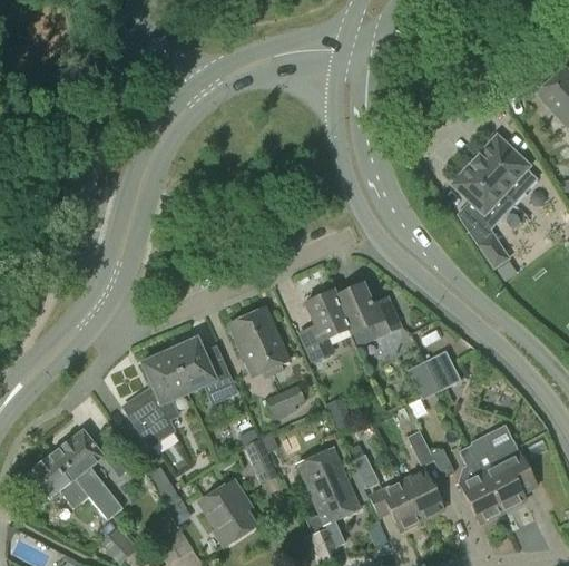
[(568,72),(565,68),(563,67),(536,93),(567,127),(568,125),(568,72)]
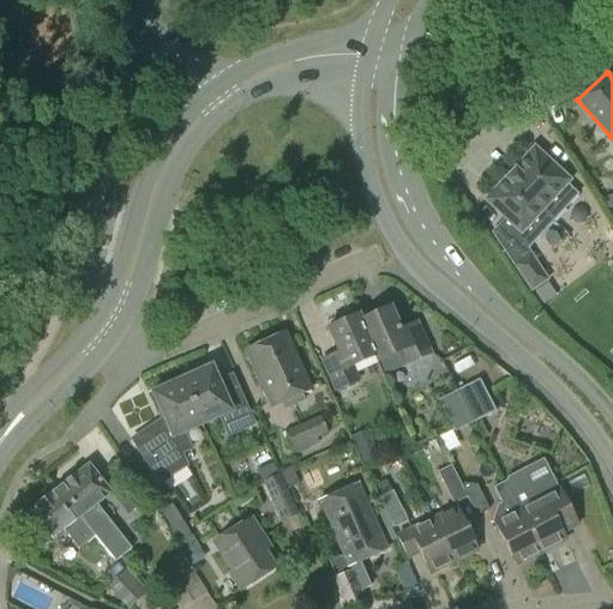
[(534,145),(486,197),(506,216),(494,230),(515,261),(530,252),(527,246),(577,191),(556,172),(559,168),(534,145)]
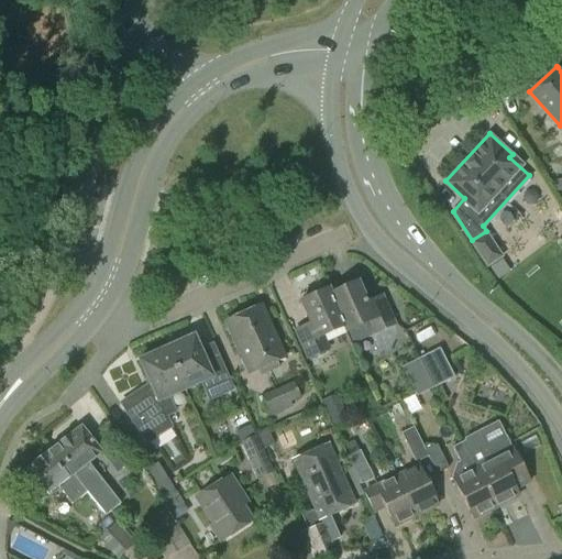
[(486,231),(472,240),(487,263),(502,254),(486,231)]
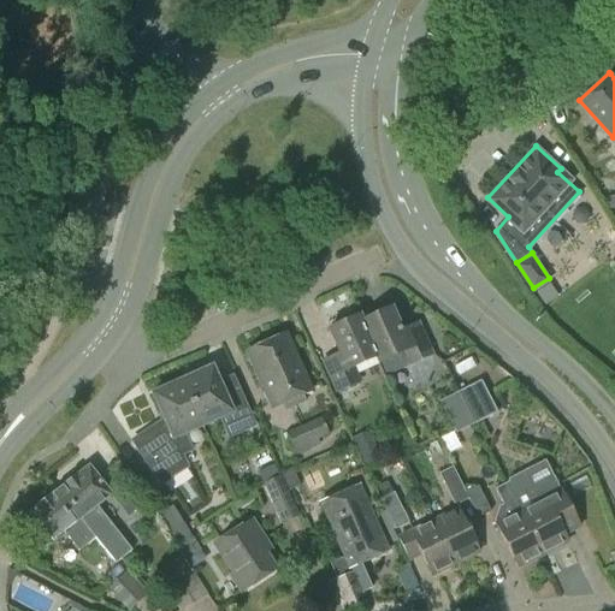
[(549,282),(536,291),(544,304),(559,295),(549,282)]
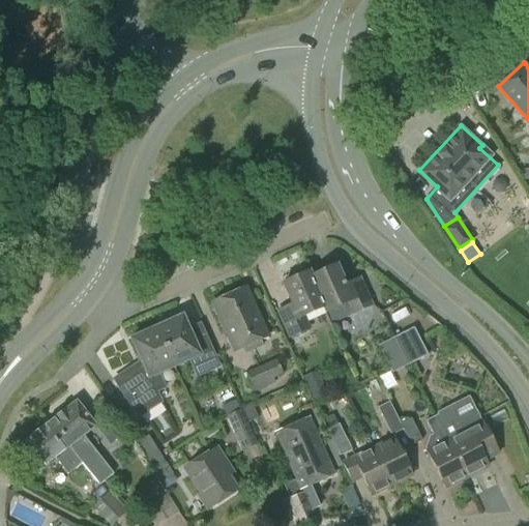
[(345,282),(336,263),(312,274),(311,274),(324,305),(326,311),(348,300),(352,311),(371,301),(359,275),(345,282)]
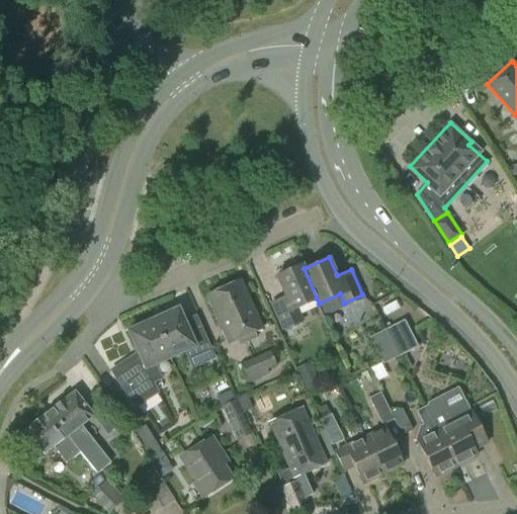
[(296,308),(317,298),(304,268),(305,268),(303,263),(276,274),(285,295),(272,302),(283,327),(302,319),(296,308)]
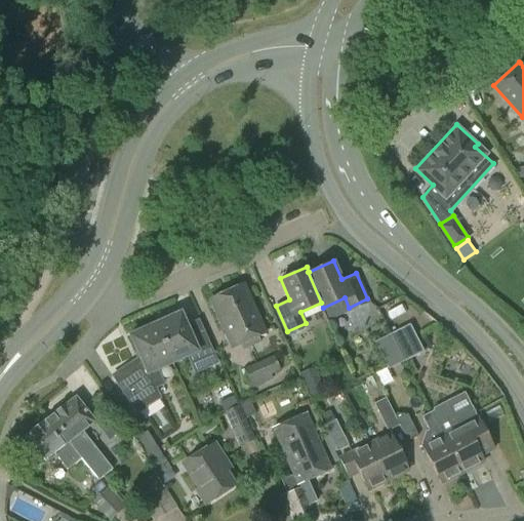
[(210,296),(232,346),(266,330),(243,281),(210,296)]
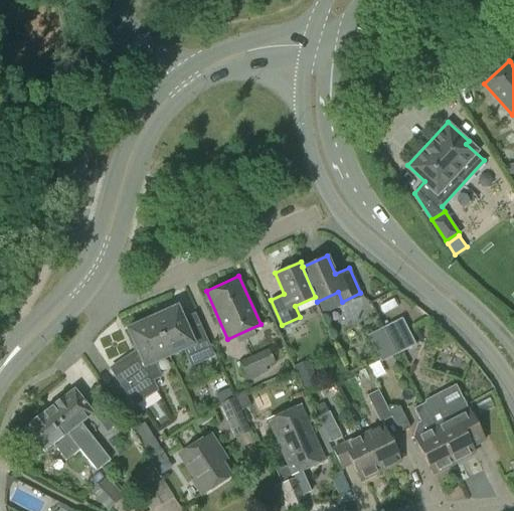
[(177,304),(153,316),(169,353),(185,346),(192,361),(212,352),(208,343),(198,321),(187,326),(177,304)]
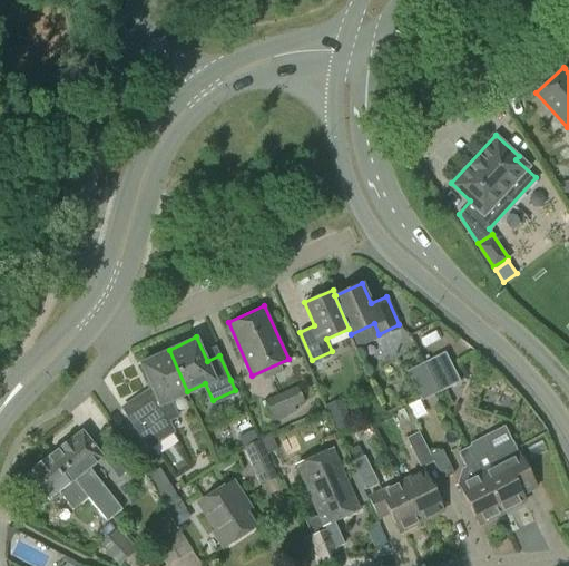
[(445,349),(425,360),(435,381),(440,390),(461,379),(445,349)]
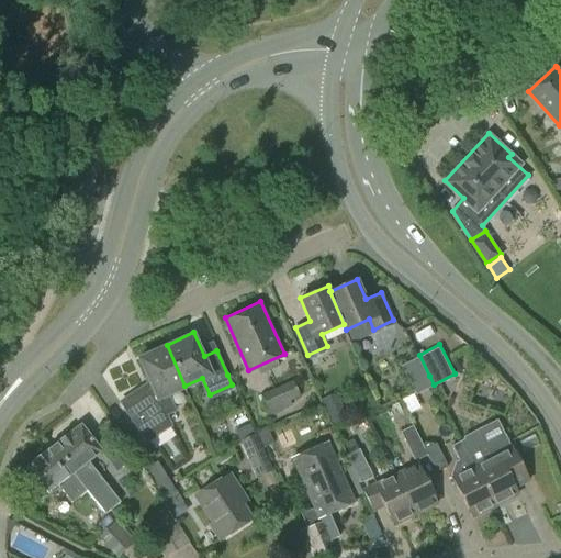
[(175,390),(184,386),(167,345),(139,357),(150,380),(121,400),(147,439),(170,424),(166,413),(175,409),(168,394),(175,391),(175,390)]
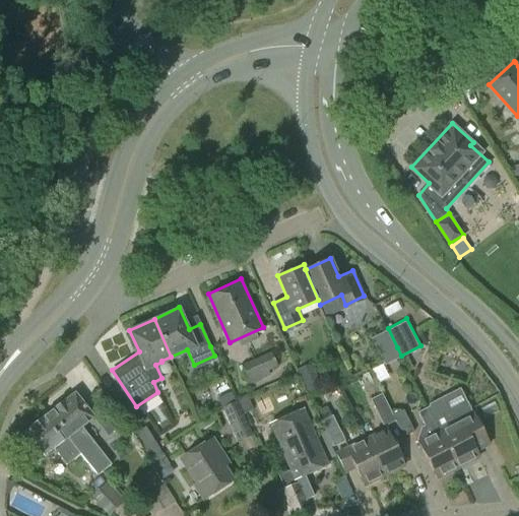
[(397,347),(388,328),(371,336),(381,356),(397,347)]
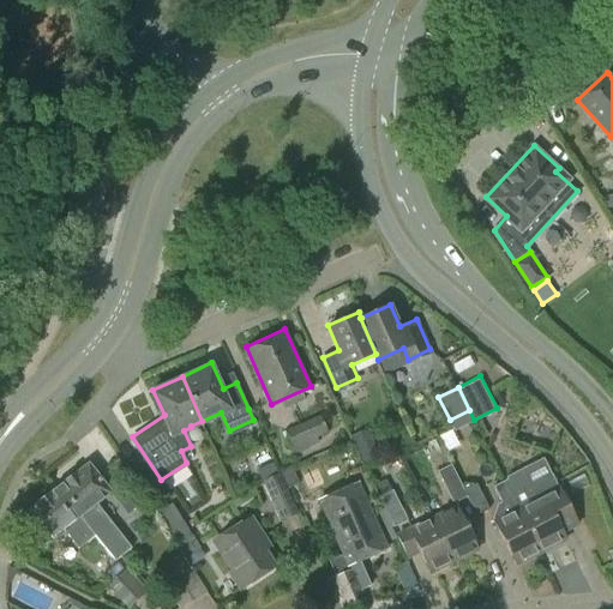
[(329,429),(322,412),(284,429),(295,452),(320,441),(318,435),(329,429)]
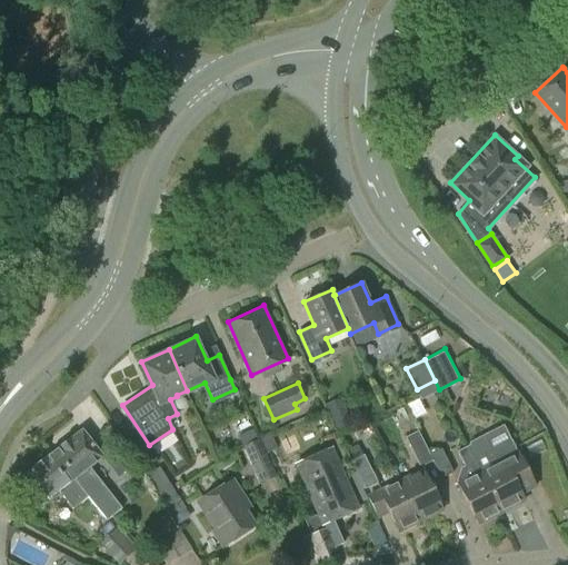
[(337,396),(326,400),(337,425),(347,420),(337,396)]
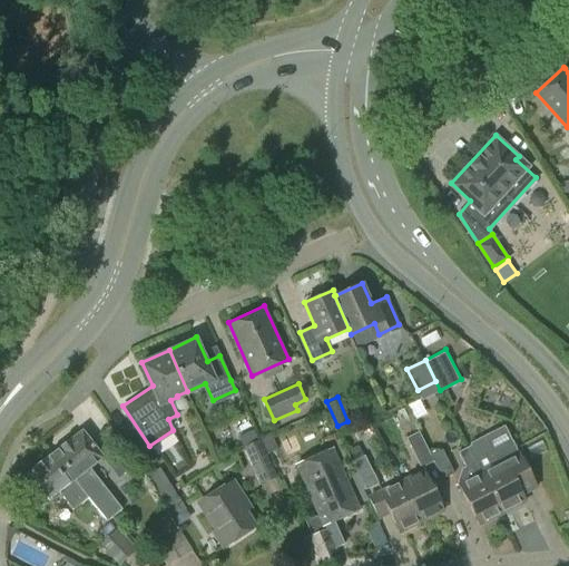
[(86,469),(104,456),(102,455),(82,428),(49,455),(70,482),(69,484),(81,501),(87,497),(89,495),(86,490),(96,482),(86,469)]
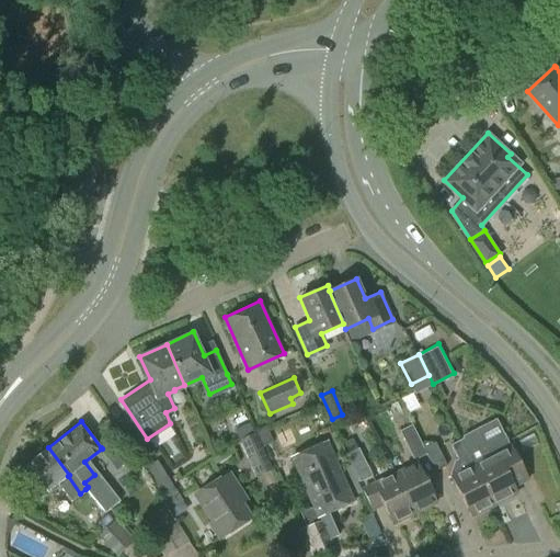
[(266,423),(253,430),(261,446),(273,440),(266,423)]
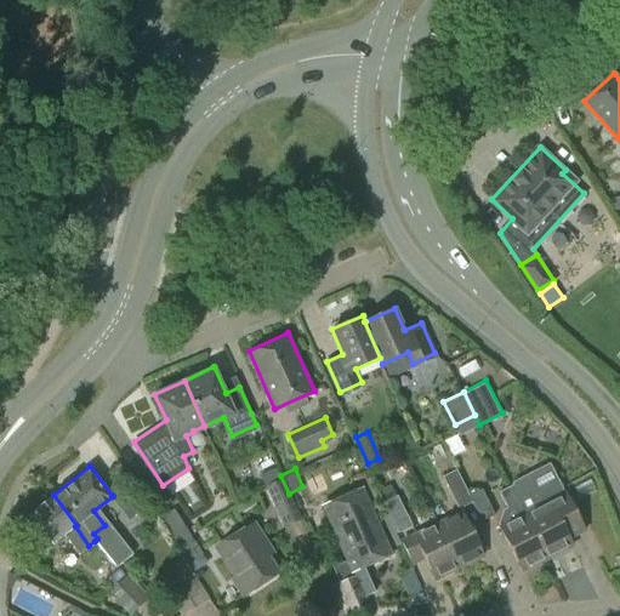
[(473,501),(470,494),(468,494),(456,468),(443,475),(459,507),(473,501)]
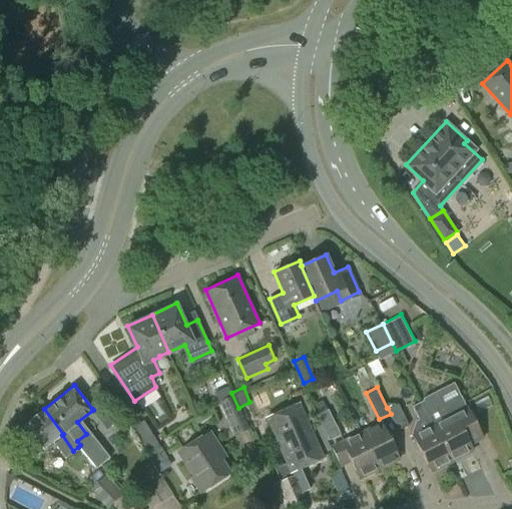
[(245,425),(238,408),(231,393),(218,398),(233,430),(245,425)]
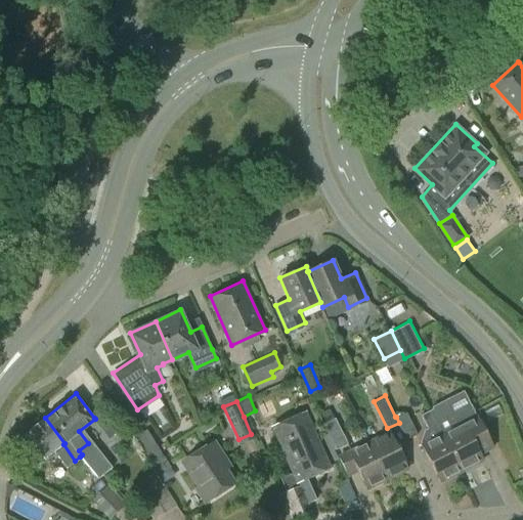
[(439,404),(431,409),(432,413),(443,433),(462,469),(483,459),(471,435),(483,428),(474,409),(471,402),(452,412),(450,408),(439,404)]
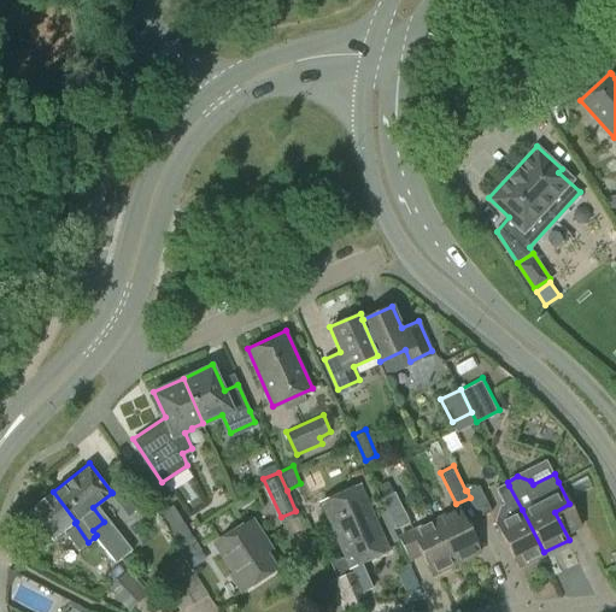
[(127,480),(115,489),(132,511),(144,501),(127,480)]
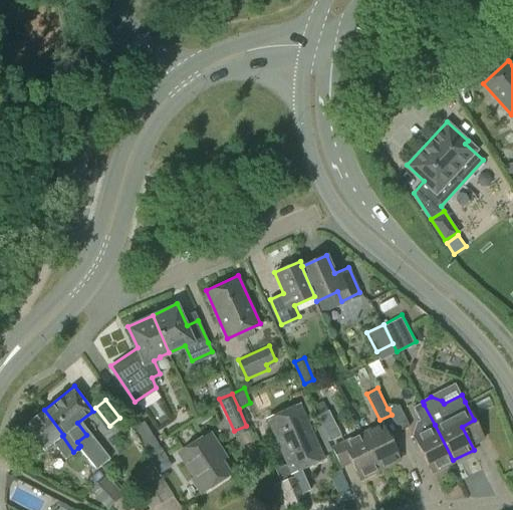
[(423,402),(414,406),(420,420),(415,423),(412,432),(415,436),(421,448),(427,462),(432,471),(453,460),(435,425),(424,405),(423,402)]
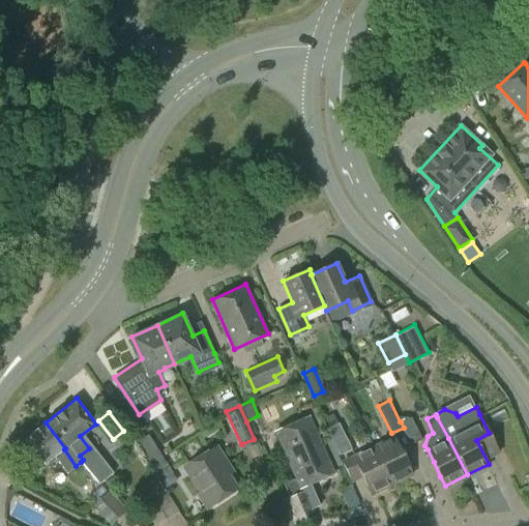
[(297,478),(286,484),(291,495),(288,497),(299,522),(316,515),(313,506),(321,503),(311,481),(333,472),(310,415),(275,430),(297,478)]
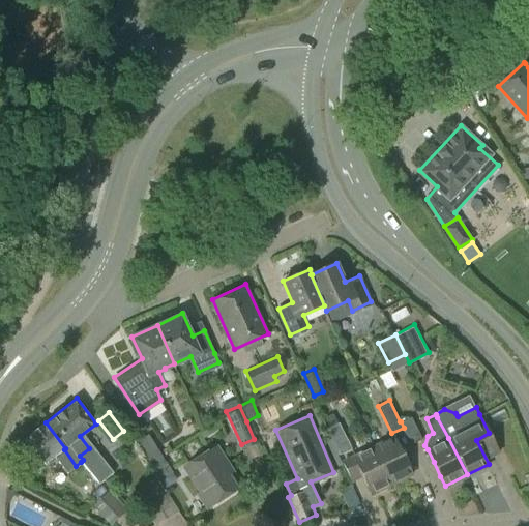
[(401,421),(404,428),(412,443),(422,438),(412,415),(401,421)]
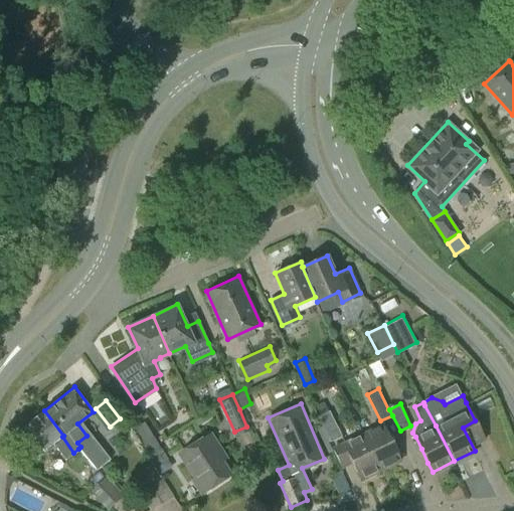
[(342,436),(330,409),(318,415),(331,442),(342,436)]
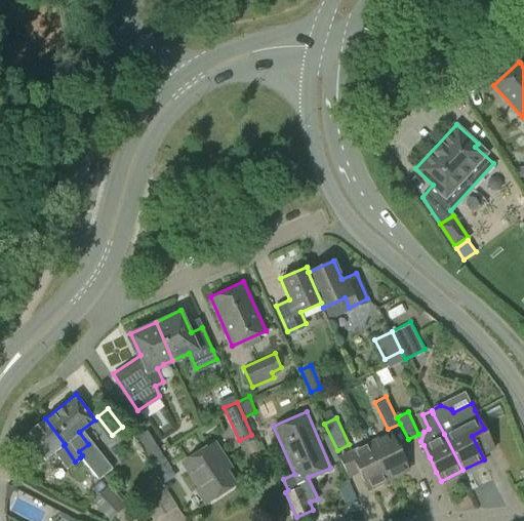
[(55,451),(68,467),(75,462),(64,445),(65,444),(45,418),(17,440),(38,465),(55,451)]
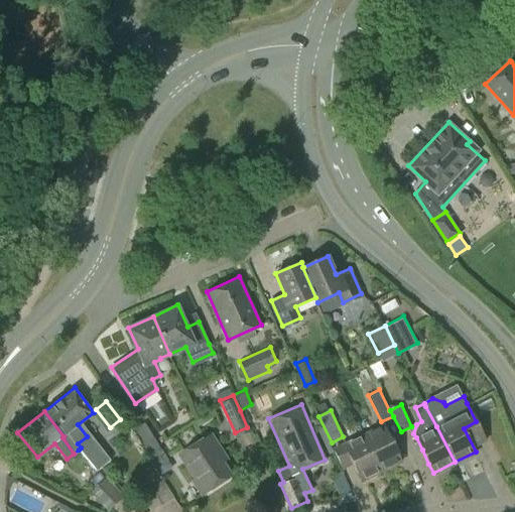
[(146,451),(157,443),(142,419),(131,426),(146,451)]
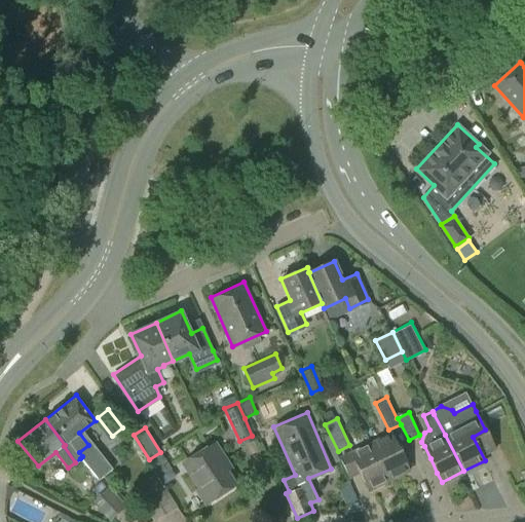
[(391,433),(372,442),(389,479),(410,469),(392,433),(391,433)]
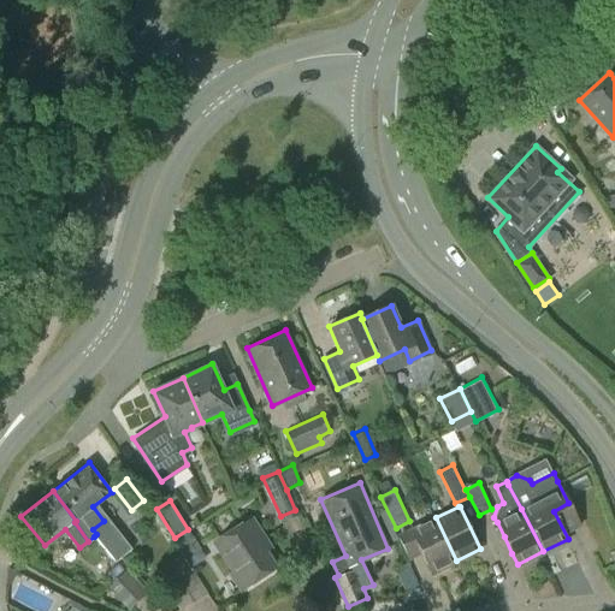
[(456,561),(436,517),(398,535),(406,551),(418,545),(431,573),(456,561)]
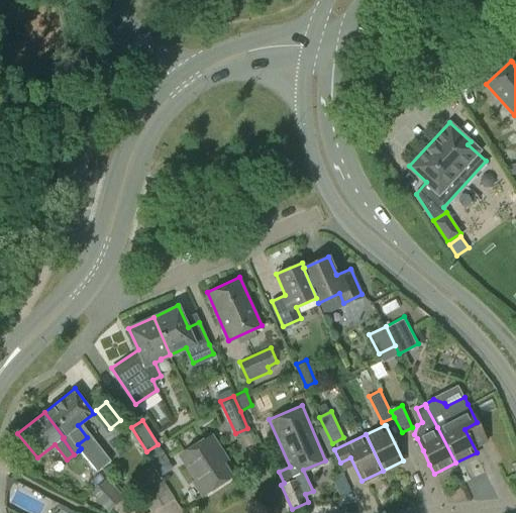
[(192,481),(201,495),(230,476),(216,454),(222,450),(212,435),(181,455),(196,478),(192,481)]
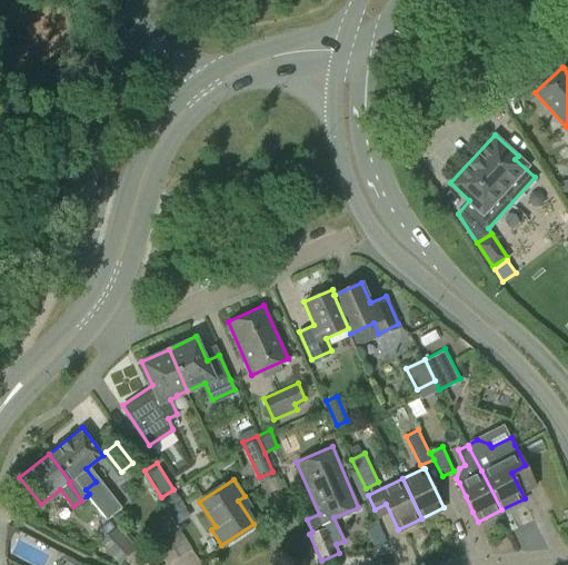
[(181,501),(173,489),(161,497),(169,508),(181,501)]
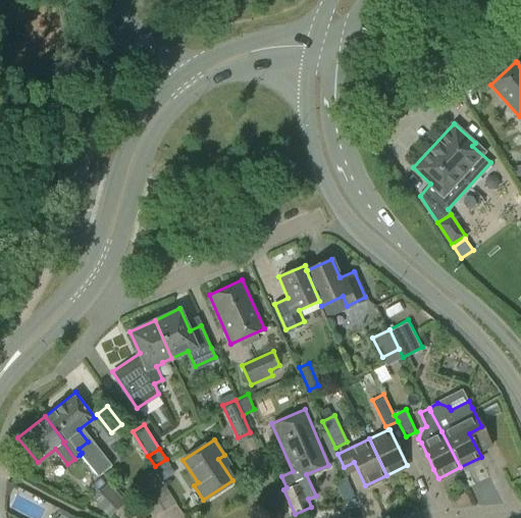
[(99,478),(89,486),(94,493),(91,496),(108,513),(111,511),(121,502),(104,483),(99,478)]
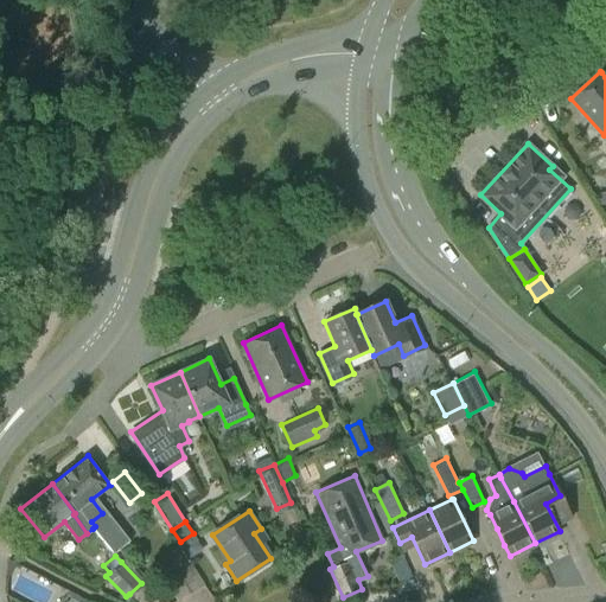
[(179,601),(205,583),(191,563),(166,580),(179,601)]
